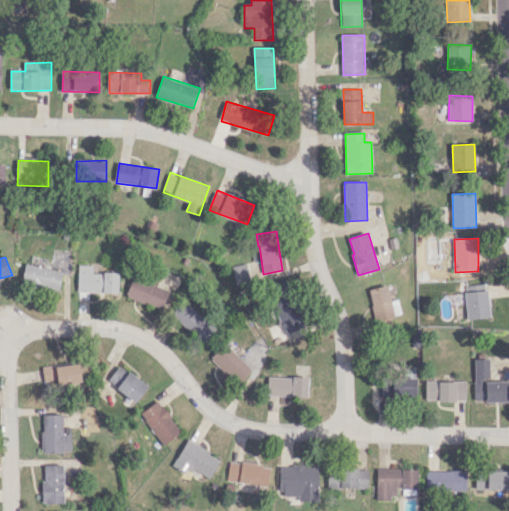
[(50,259),(34,257),(33,265),(48,268),(50,259)]
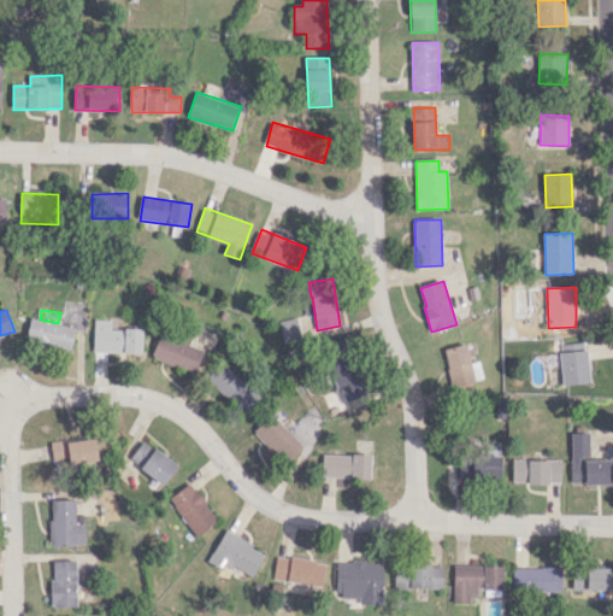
[(311,338),(307,317),(281,321),(284,341),(311,338)]
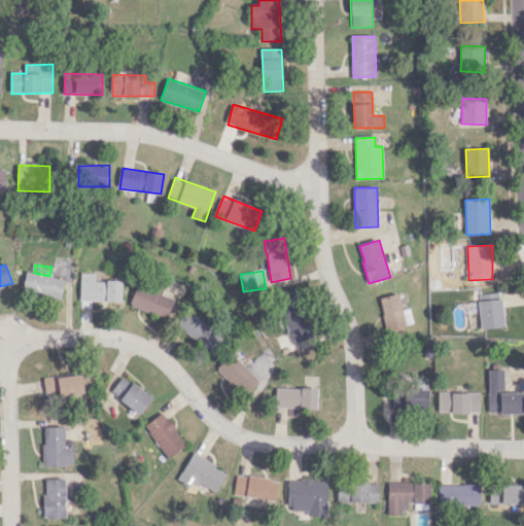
[(24,291),(62,300),(66,280),(28,272),(24,291)]
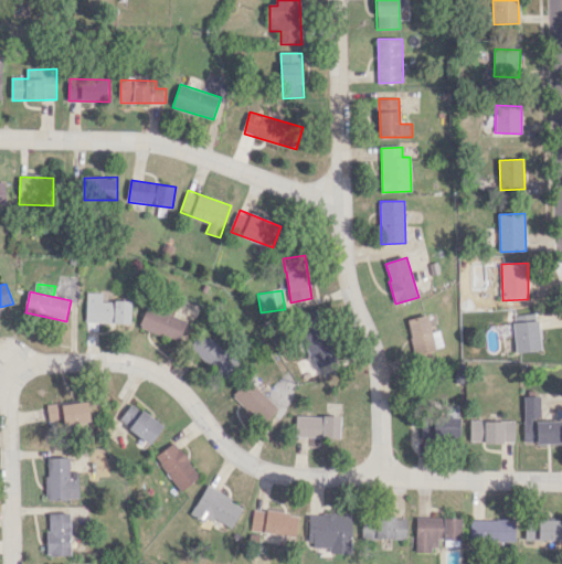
[(133,301),(104,301),(104,294),(88,294),(87,322),(131,323),(133,301)]
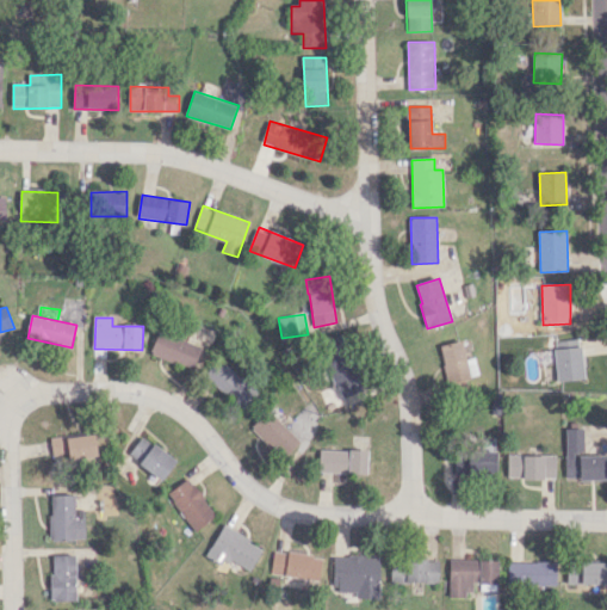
[(204,347),(160,331),(152,355),(194,371),(204,347)]
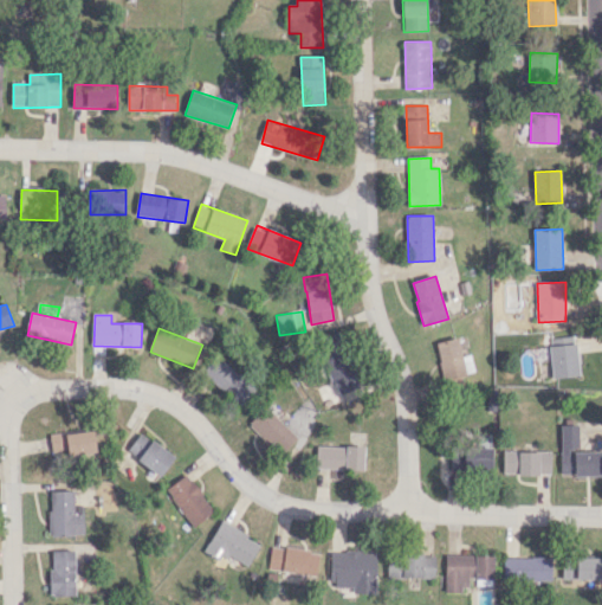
[(338,396),(361,388),(341,332),(318,340),(338,396)]
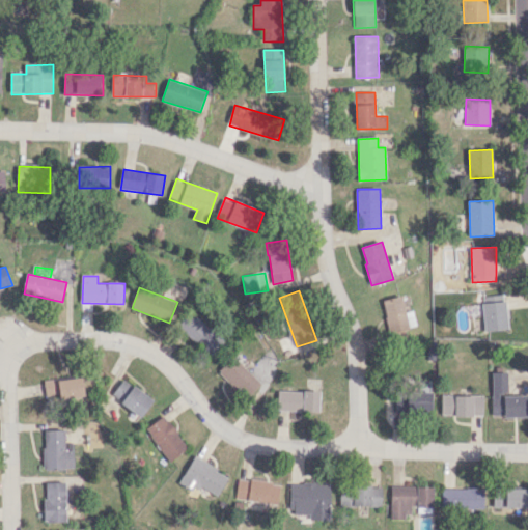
[(414,311),(408,312),(404,296),(383,301),(391,336),(419,330),(414,311)]
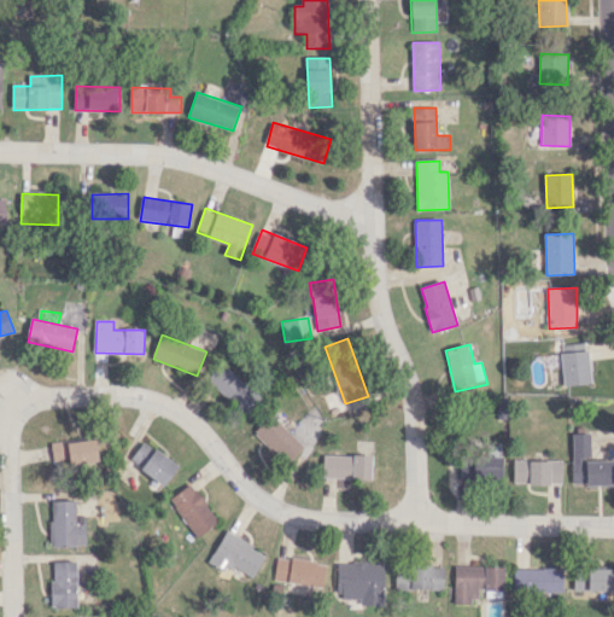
[(591,351),(563,353),(565,385),(592,385),(591,351)]
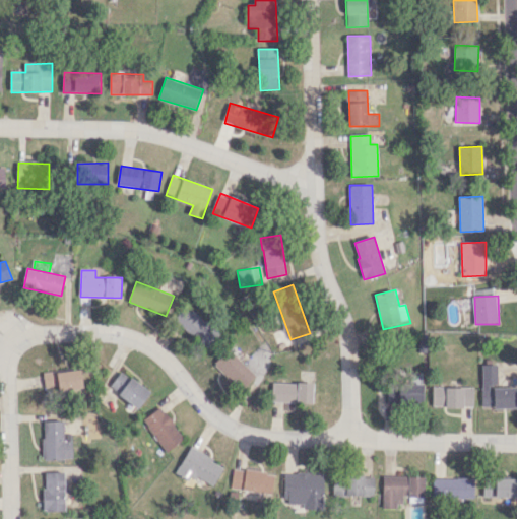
[(219,335),(189,306),(175,320),(206,349),(219,335)]
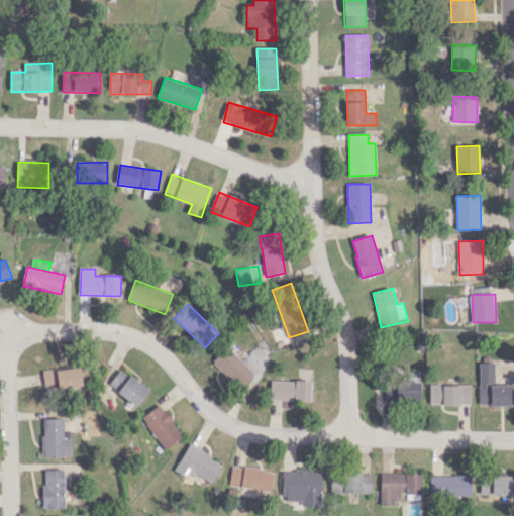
[(241,389),(255,374),(227,346),(213,362),(241,389)]
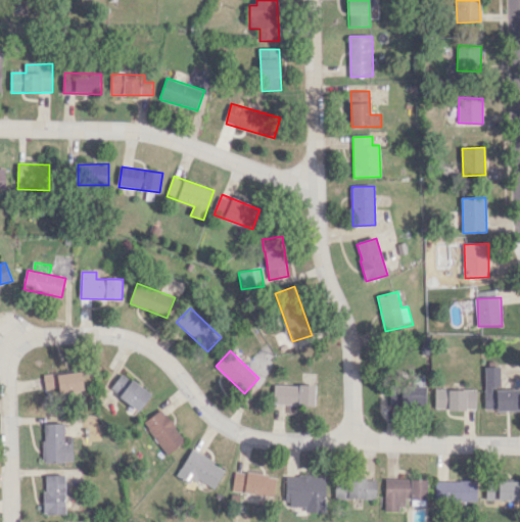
[(486,411),(519,410),(519,390),(502,390),(502,367),(485,367),(486,411)]
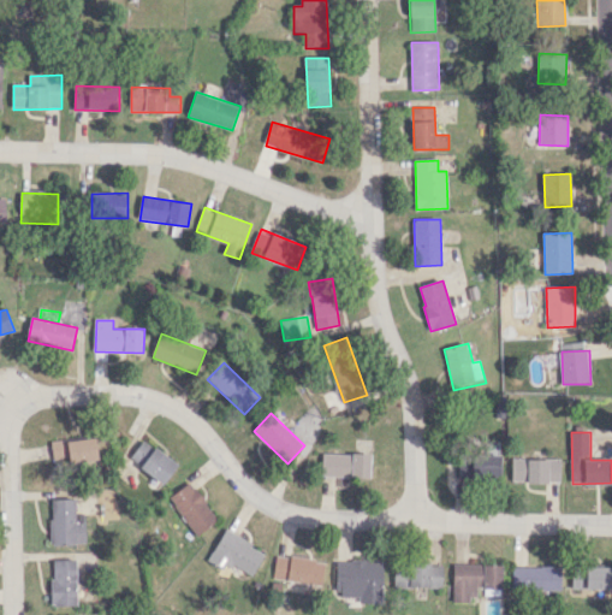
[(99,461),(97,438),(53,441),(53,462),(99,461)]
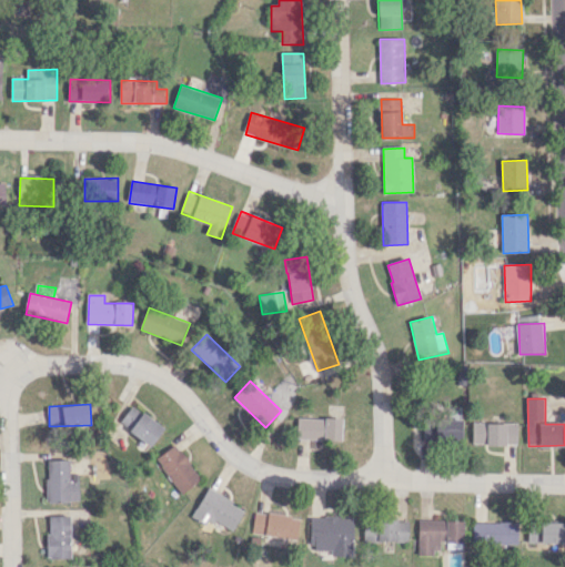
[(120,424),(152,446),(165,427),(133,405),(120,424)]
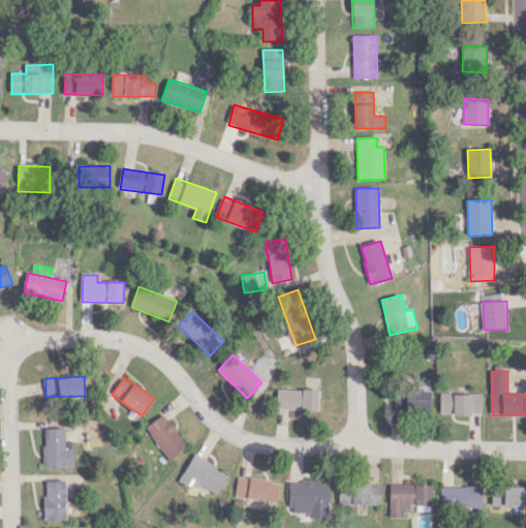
[(319,411),(320,391),(278,390),(278,409),(319,411)]
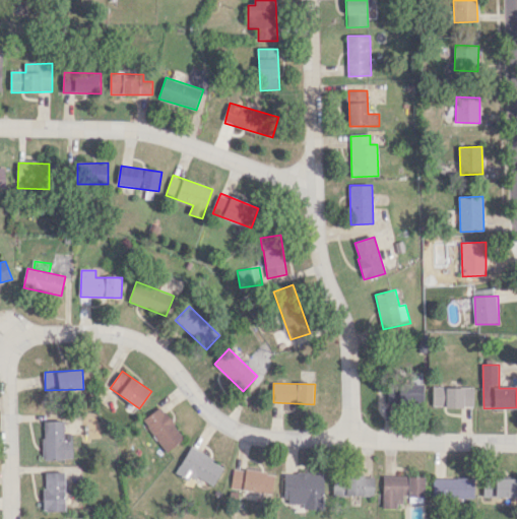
[(425,385),(388,385),(388,406),(425,405),(425,385)]
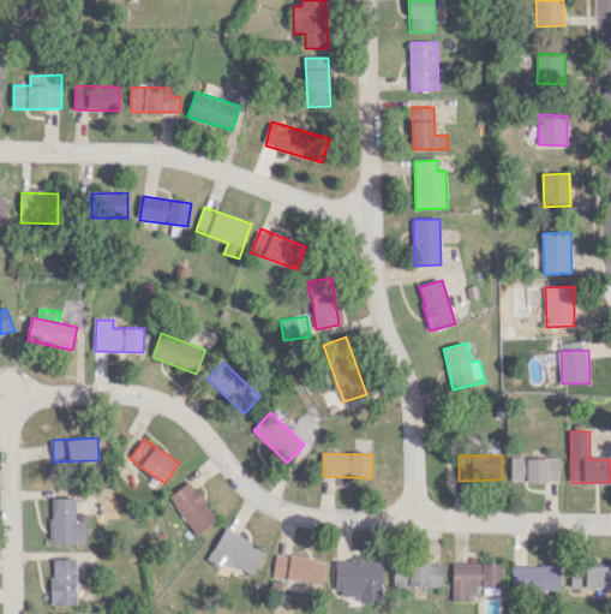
[(561,459),(513,459),(513,482),(561,482),(561,459)]
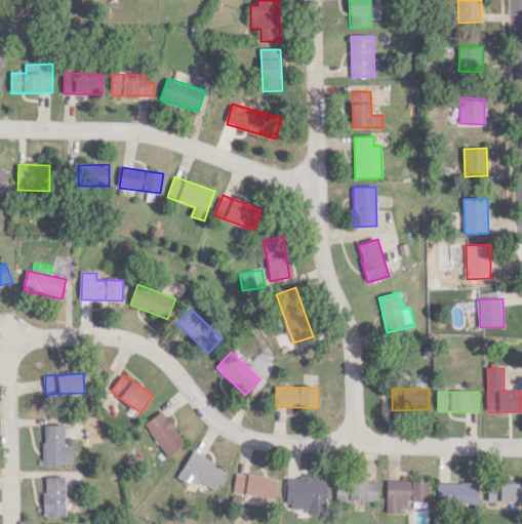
[(187,443),(163,411),(145,425),(169,456),(187,443)]
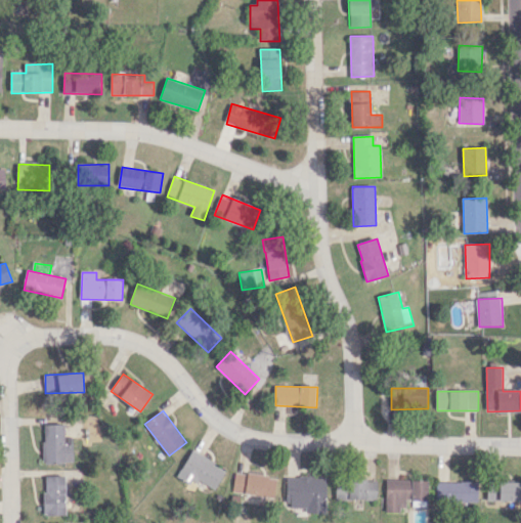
[(44,464),(74,464),(74,444),(66,444),(64,425),(44,425),(44,464)]
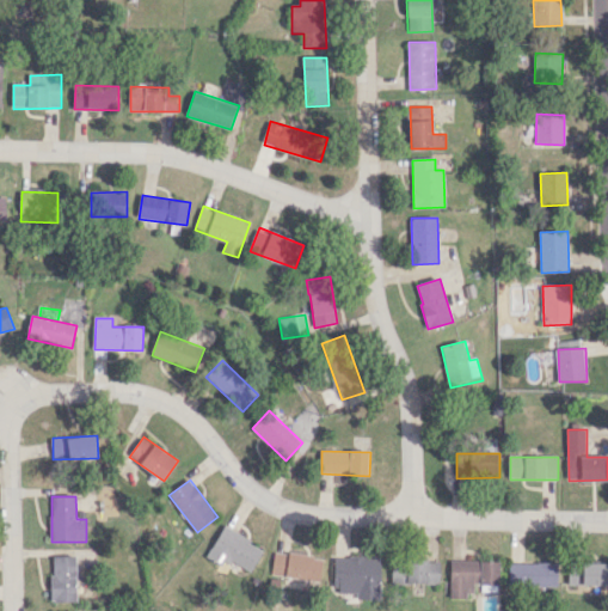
[(265,549),(226,526),(210,553),(251,575),(265,549)]
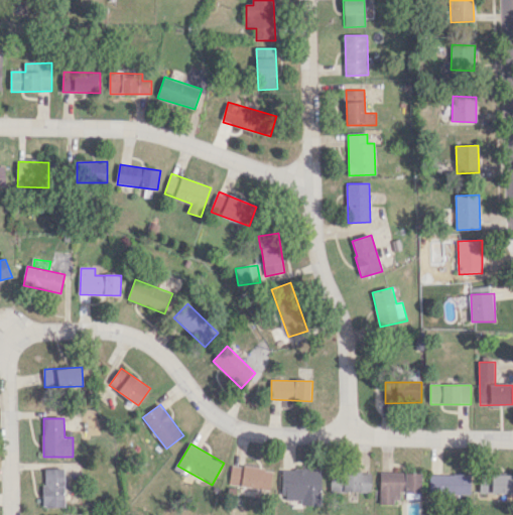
[(230,485),(271,491),(274,471),(233,465),(230,485)]
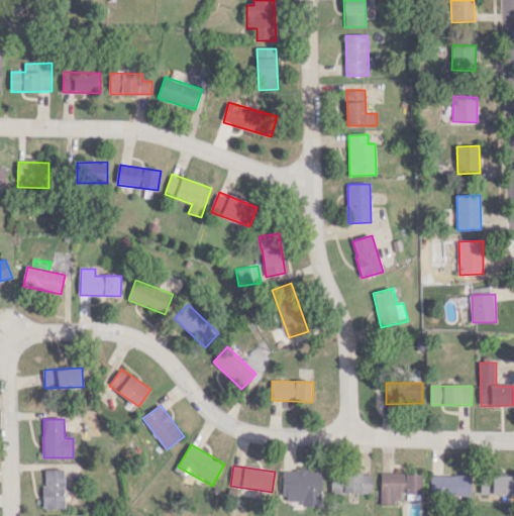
[(66,508),(65,470),(44,471),(44,509),(66,508)]
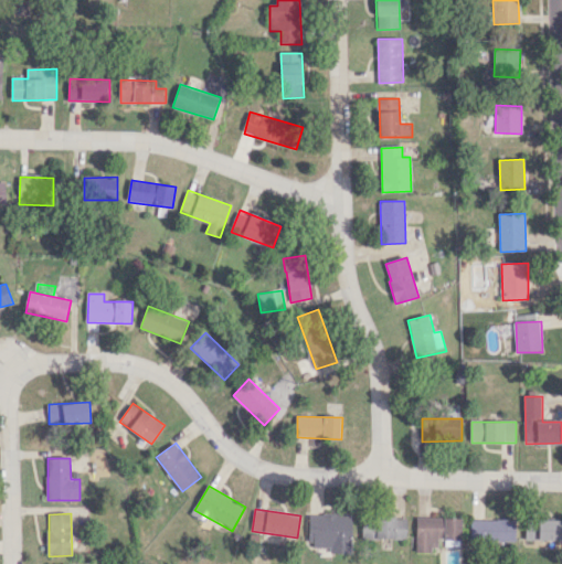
[(332,549),(332,553),(352,554),(352,515),(311,514),(310,547),(332,549)]
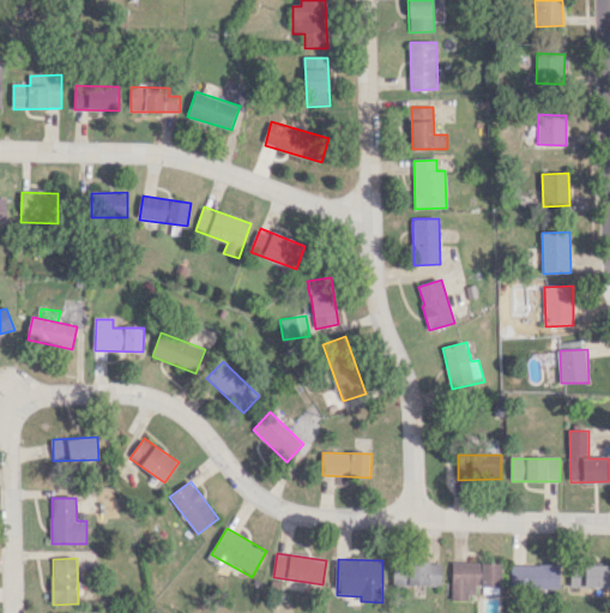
[(442,564),(396,563),(394,586),(442,587),(442,564)]
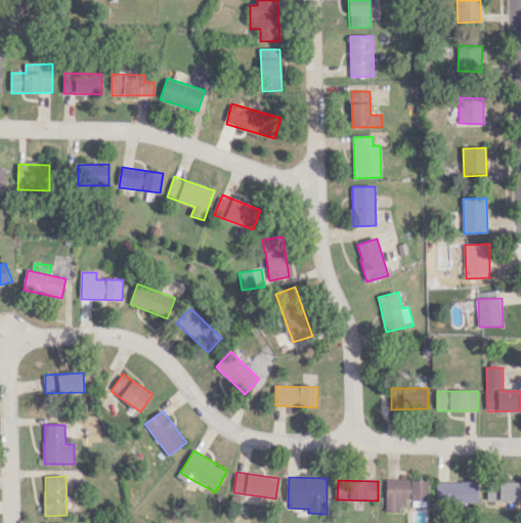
[(386,511),(407,511),(407,500),(429,500),(430,481),(387,480),(386,511)]
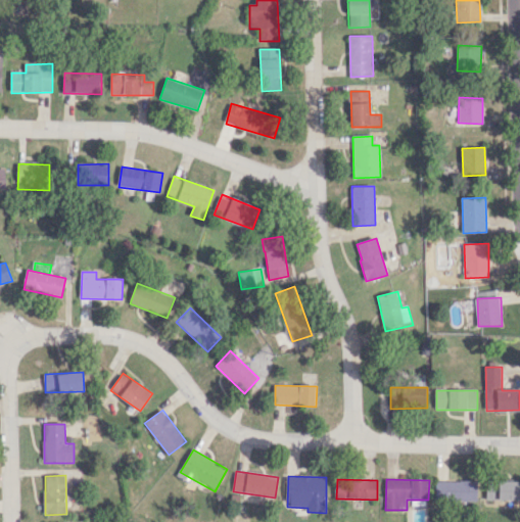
[(436,501),(477,503),(478,481),(436,480),(436,501)]
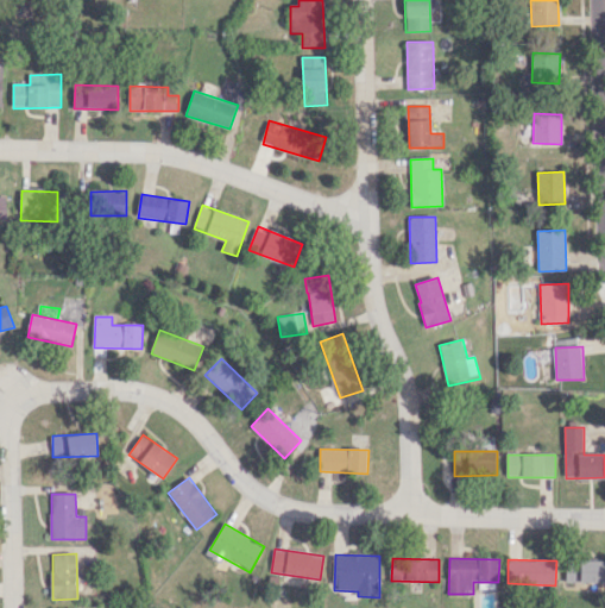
[(566,582),(604,583),(604,562),(567,562),(566,582)]
